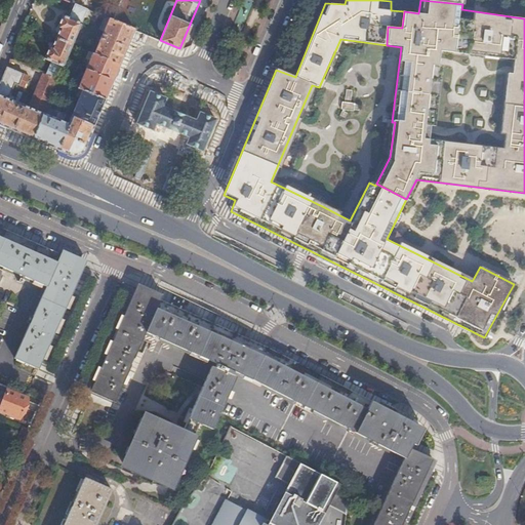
[(87,9),(75,4),(69,17),(63,15),(57,28),(59,29),(55,38),(72,45),(84,15),(87,9)]
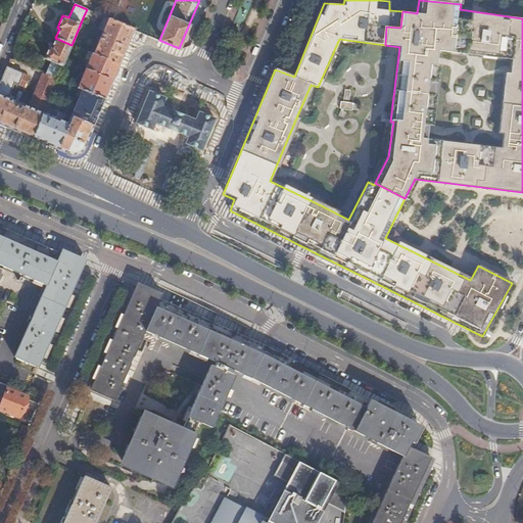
[(94,20),(97,13),(87,9),(84,15),(94,20)]
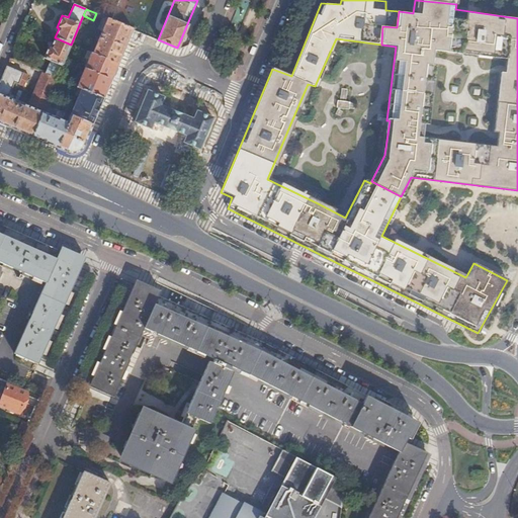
[(117,65),(133,29),(133,28),(111,19),(107,18),(92,54),(117,65)]
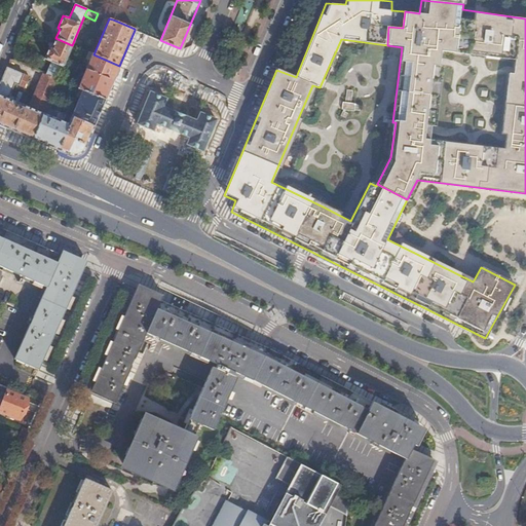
[(72,45),(55,38),(52,46),(50,46),(44,59),(63,66),(66,60),(72,45)]
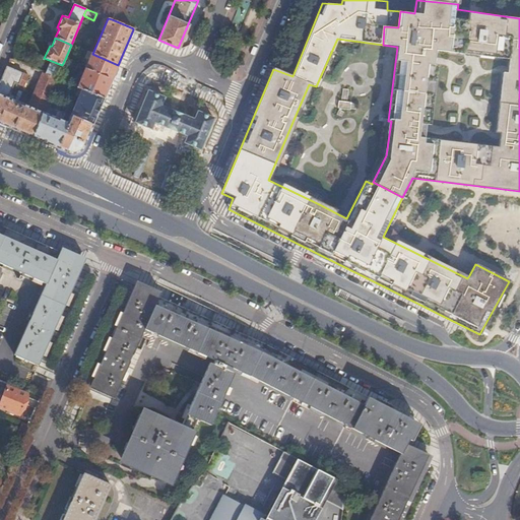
[(112,79),(118,65),(92,54),(87,51),(84,58),(88,59),(84,67),(112,79)]
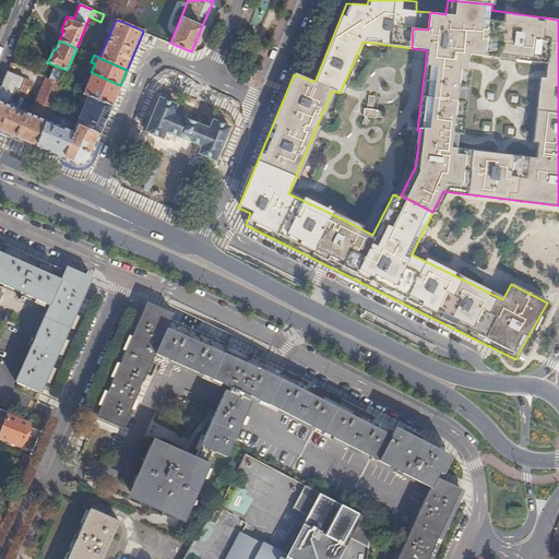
[(31,82),(8,72),(0,88),(0,133),(34,149),(45,121),(20,110),(31,82)]
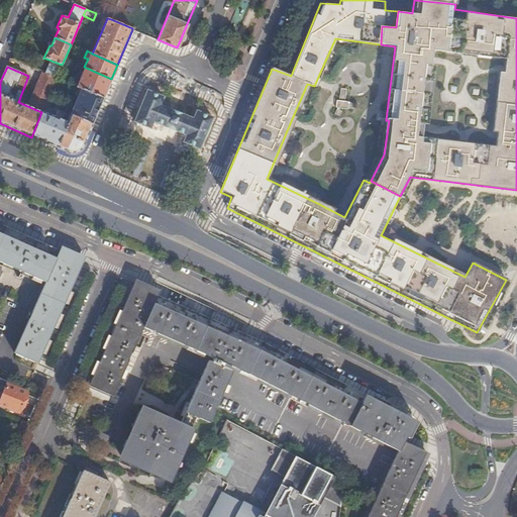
[(104,98),(111,79),(84,67),(76,87),(81,89),(104,98)]
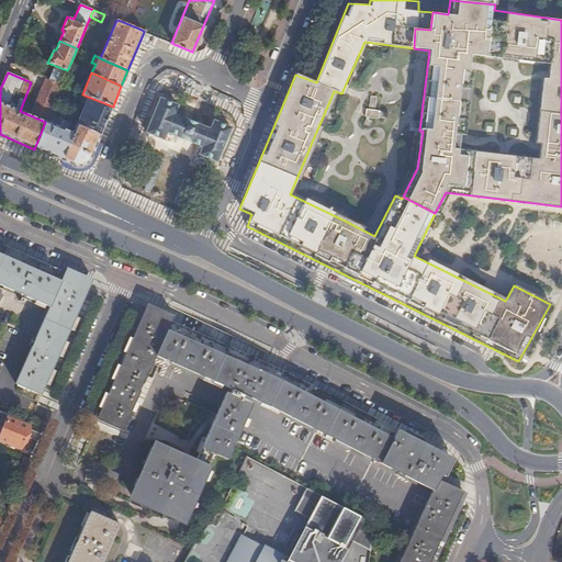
[(62,85),(46,79),(32,112),(47,119),(49,114),(53,107),(62,85)]
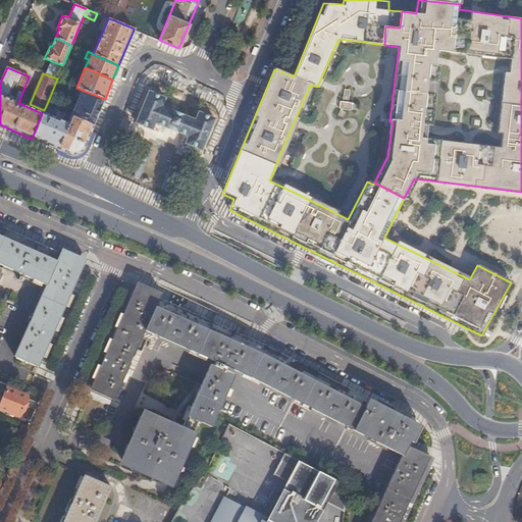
[(102,106),(105,99),(82,90),(70,116),(93,125),(102,106)]
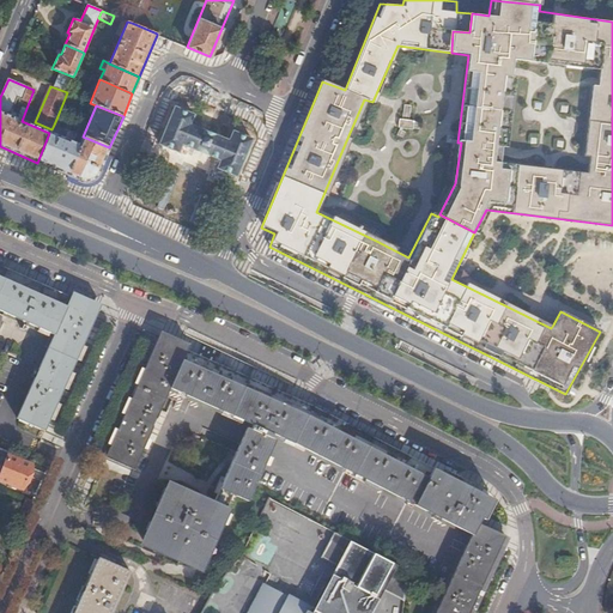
[(194,115),(175,108),(159,144),(178,152),(182,144),(222,161),(218,169),(237,176),(253,140),(234,132),(229,143),(190,125),(194,115)]
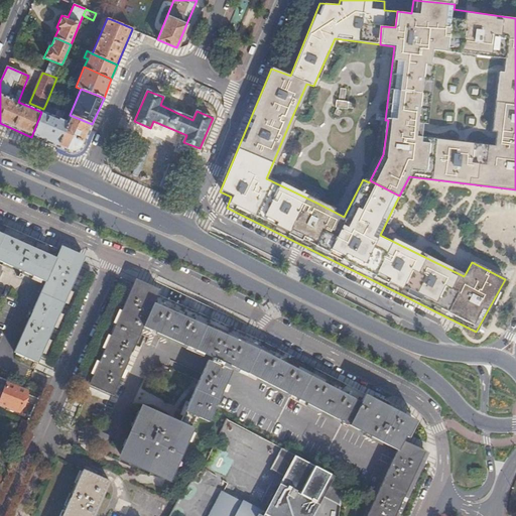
[(48,98),(45,105),(54,109),(57,110),(59,103),(48,98)]
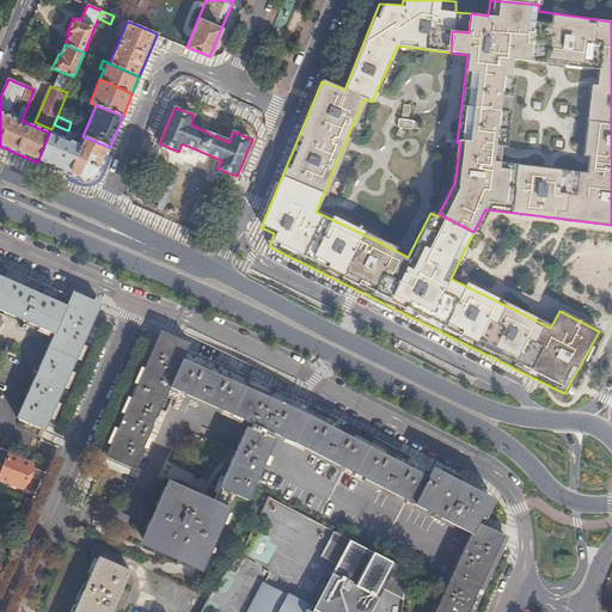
[(51,129),(49,133),(63,139),(66,133),(63,132),(65,129),(54,124),(51,129)]
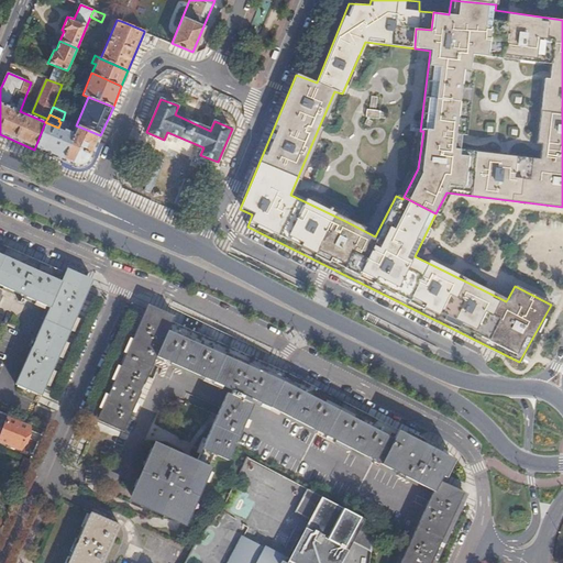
[(61,122),(58,128),(66,131),(69,123),(63,120),(59,119),(58,121),(61,122)]
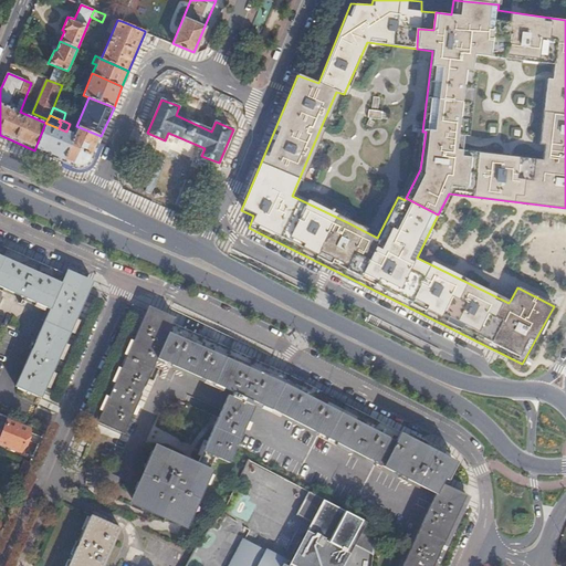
[(45,123),(34,150),(63,161),(74,135),(73,134),(66,132),(59,128),(45,123)]
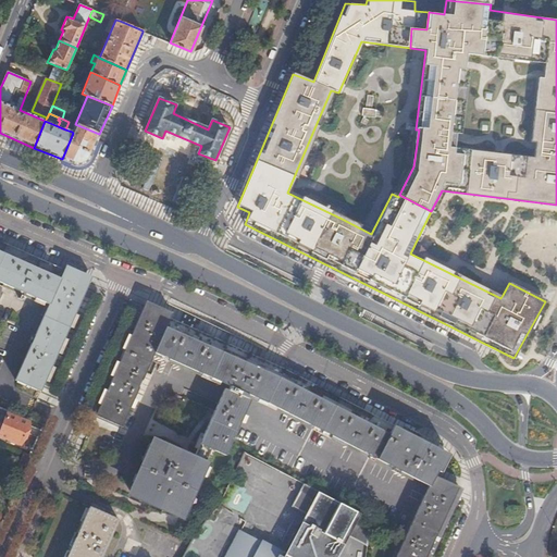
[(90,156),(99,134),(75,124),(74,127),(72,132),(73,133),(62,159),(67,161),(75,164),(79,164),(84,163),(87,161),(88,160),(90,156)]
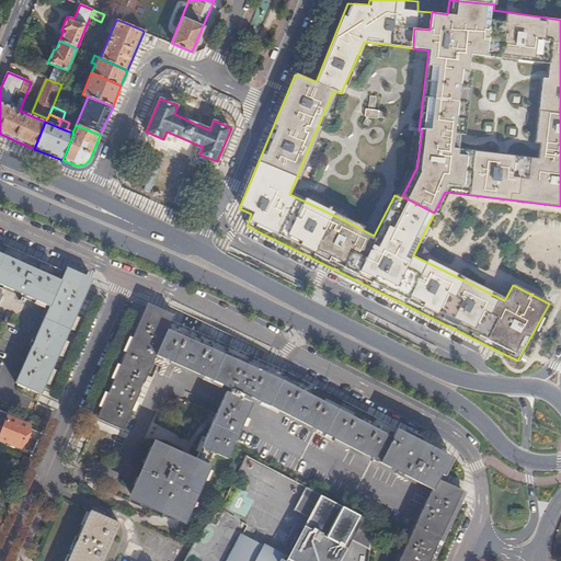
[(104,137),(100,135),(91,157),(89,161),(88,162),(84,164),(80,165),(76,165),(68,162),(63,160),(61,163),(65,164),(65,167),(73,170),(77,171),(80,171),(83,171),(86,170),(88,169),(91,165),(93,162),(96,156),(104,137)]
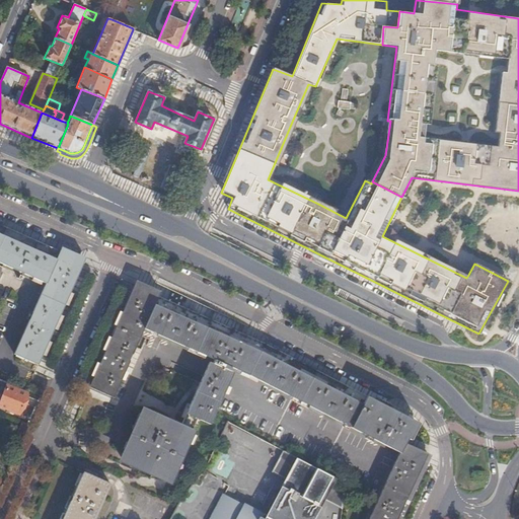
[(0,227),(0,236),(24,246),(27,239),(0,227)]
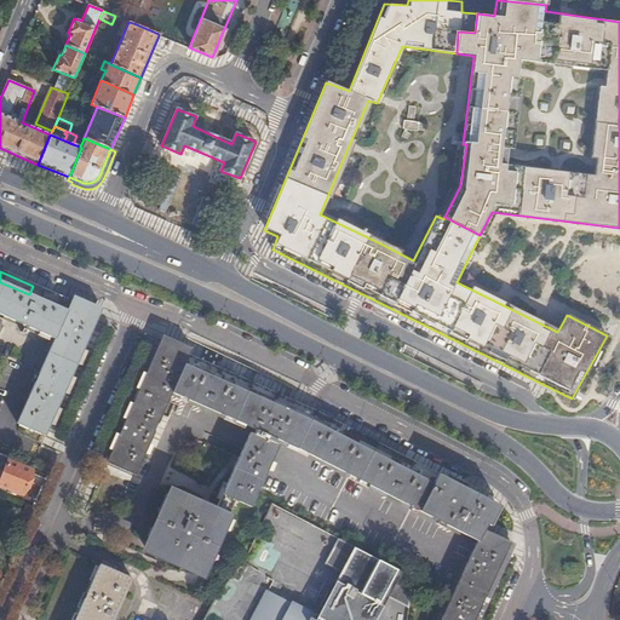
[(0,282),(0,317),(53,342),(17,425),(46,438),(97,321),(78,313),(67,309),(65,311),(29,294),(0,282)]
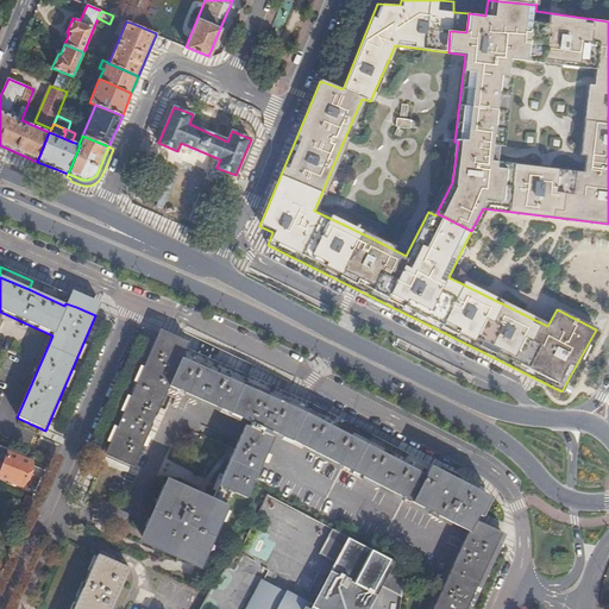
[(32,281),(29,289),(64,306),(66,303),(76,307),(80,299),(70,294),(69,296),(32,281)]
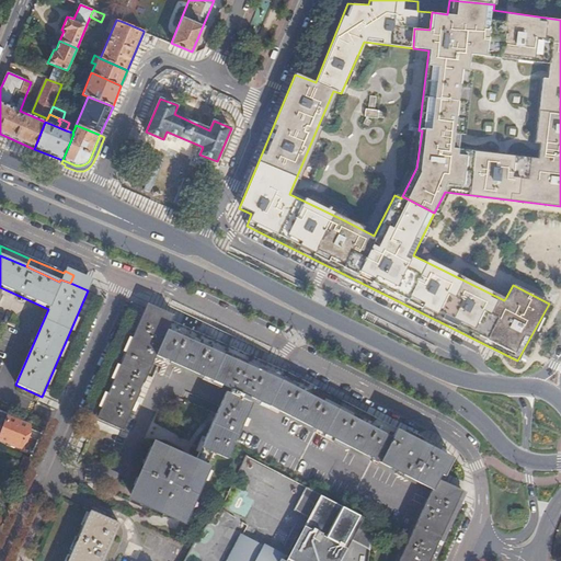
[(70,283),(88,290),(91,282),(73,275),(70,283)]
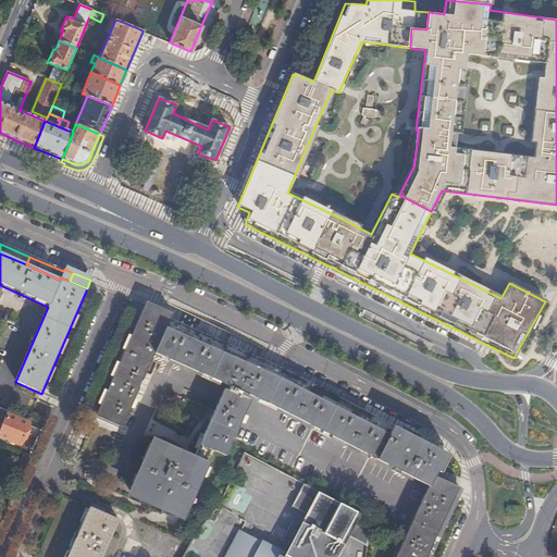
[(405,433),(385,422),(370,413),(341,399),(311,384),(307,382),(302,381),(284,371),(238,349),(171,317),(172,314),(145,302),(140,314),(156,321),(246,360),(285,378),(308,388),(321,396),(429,454),(416,480),(429,486),(434,477),(446,453),(442,450),(432,446),(405,433)]
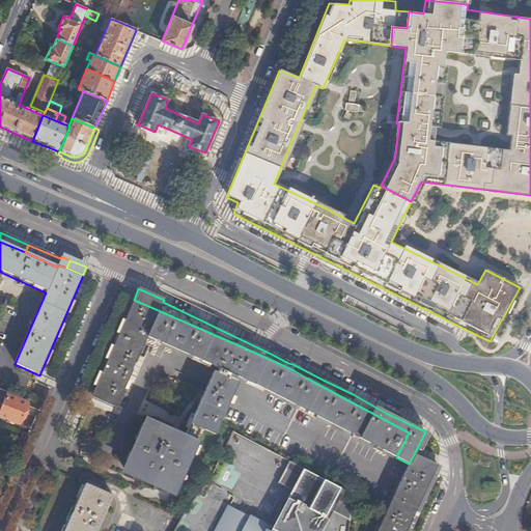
[(134,300),(90,398),(115,410),(145,340),(212,369),(238,381),(245,384),(263,393),(288,406),(355,441),(394,462),(396,457),(409,432),(306,378),(294,370),(272,360),(234,343),(148,306),(134,300)]
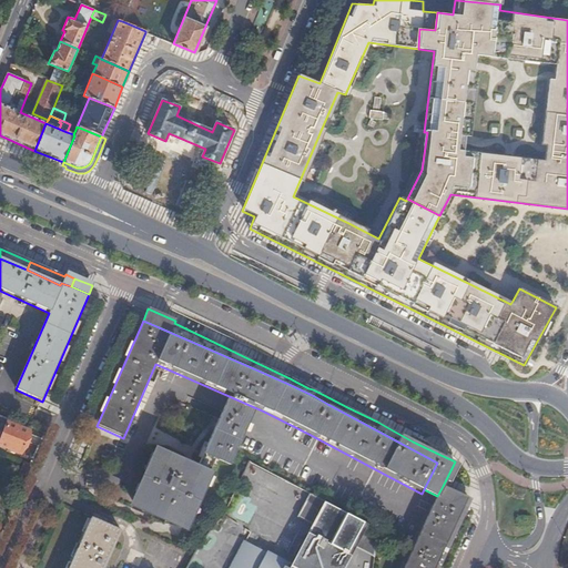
[(254,407),(226,395),(215,418),(243,430),(254,407)]
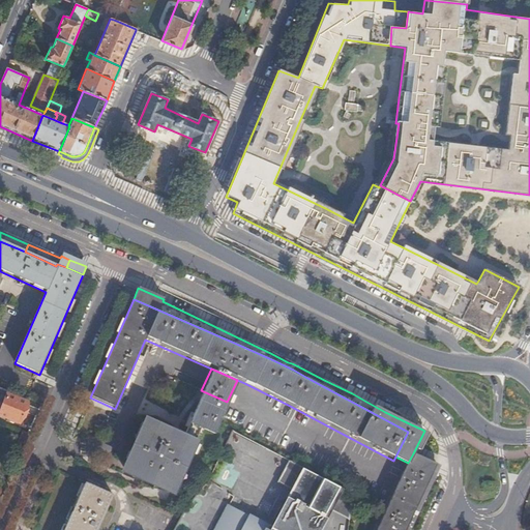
[(227,402),(201,390),(181,437),(145,421),(123,472),(172,493),(200,430),(212,434),(227,402)]
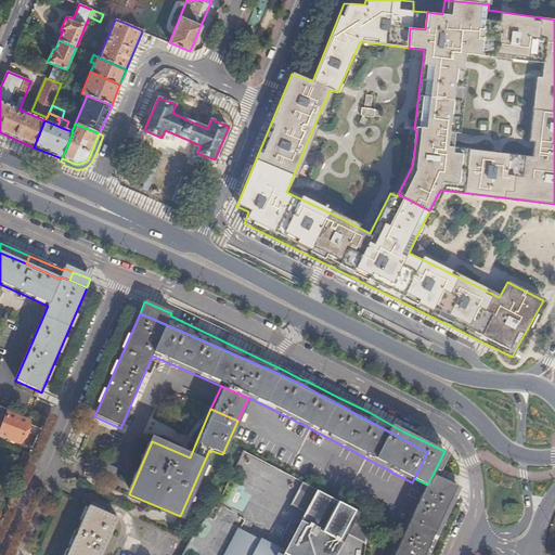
[(30,422),(8,412),(0,430),(0,434),(21,443),(30,422)]
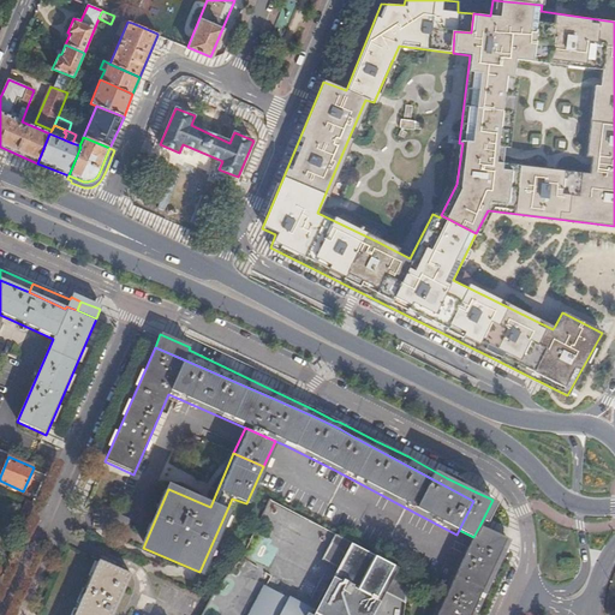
[(268,501),(261,517),(310,538),(317,524),(268,501)]
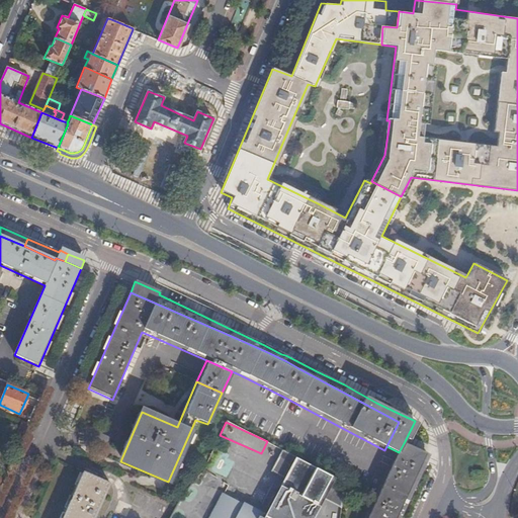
[(426,454),(404,443),(399,452),(397,456),(420,468),(426,454)]
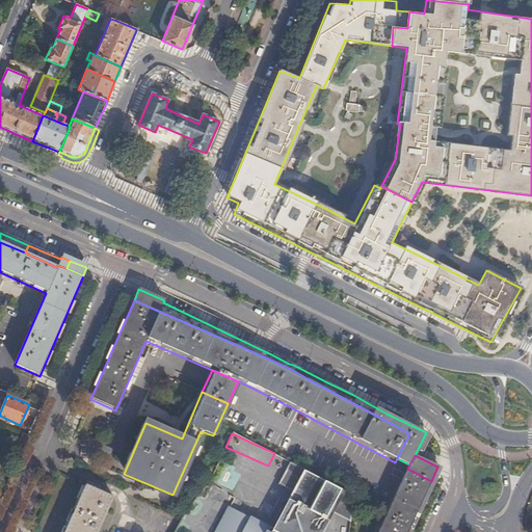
[(289,462),(277,484),(292,493),(330,513),(349,523),(352,497),(289,462)]
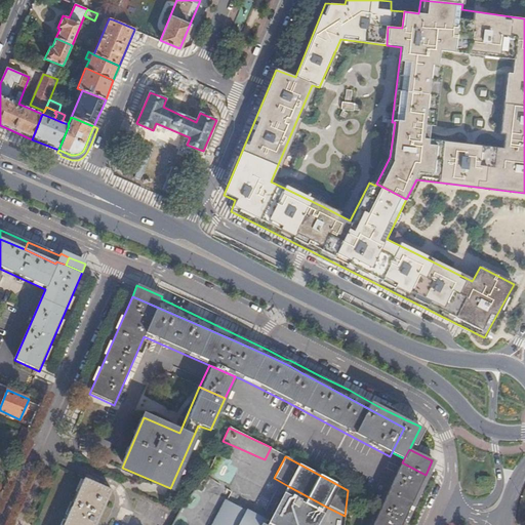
[(423,480),(426,475),(402,462),(400,468),(423,480)]
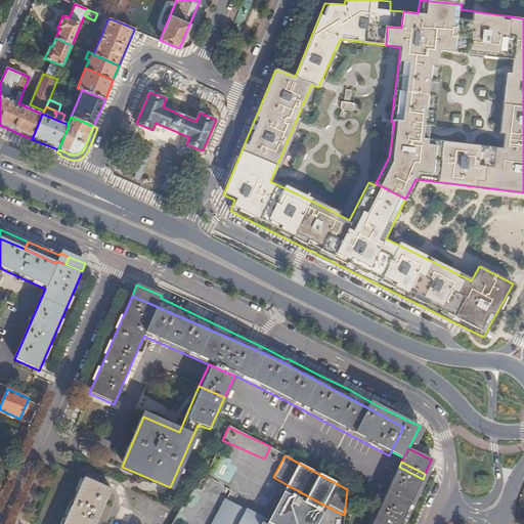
[(401,523),(423,479),(399,467),(373,523),(401,523)]
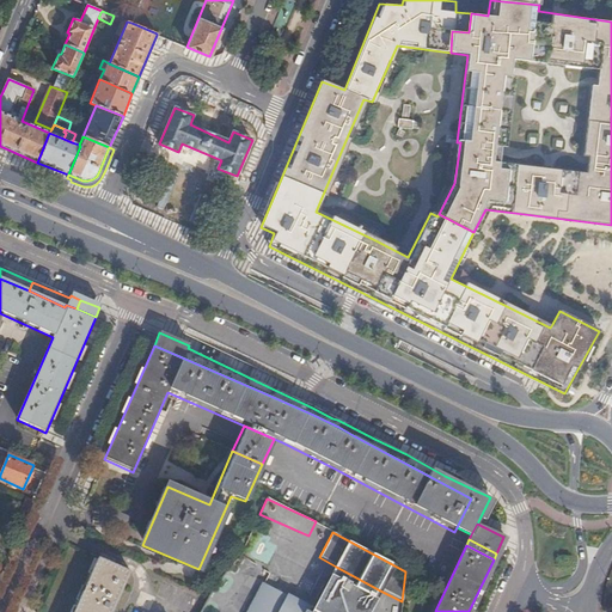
[(112,611),(130,576),(98,561),(74,611),(112,611)]
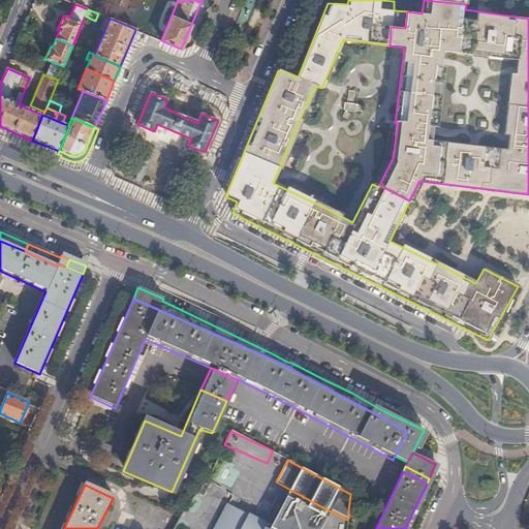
[(317,528),(329,510),(290,490),(271,527),(228,504),(214,528),(317,528)]
